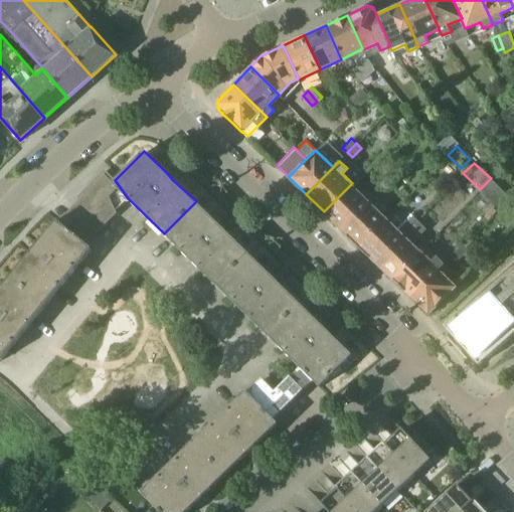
[(128,198),(115,180),(105,170),(97,177),(99,179),(68,208),(95,233),(116,211),(115,208),(123,201),(128,198)]
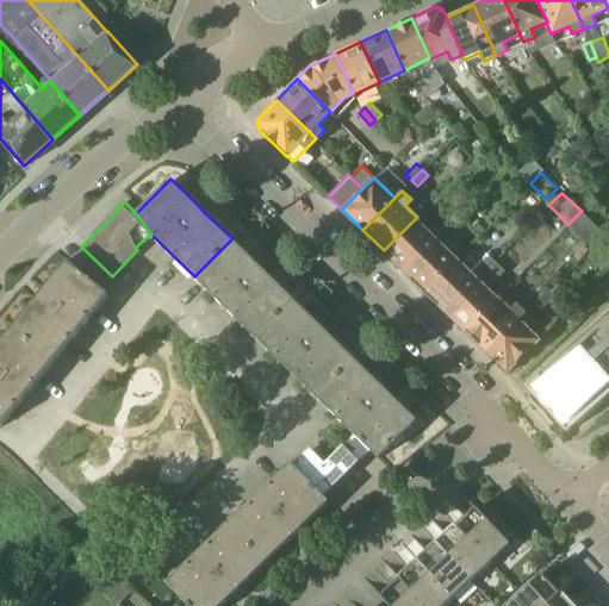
[(452,220),(464,210),(459,204),(447,217),(452,220)]
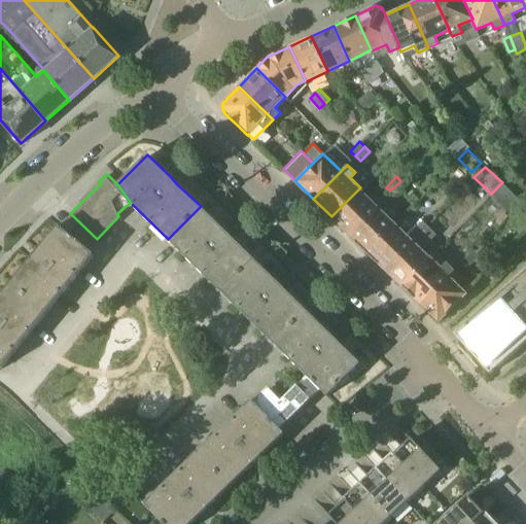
[(390,190),(396,196),(406,185),(400,181),(390,190)]
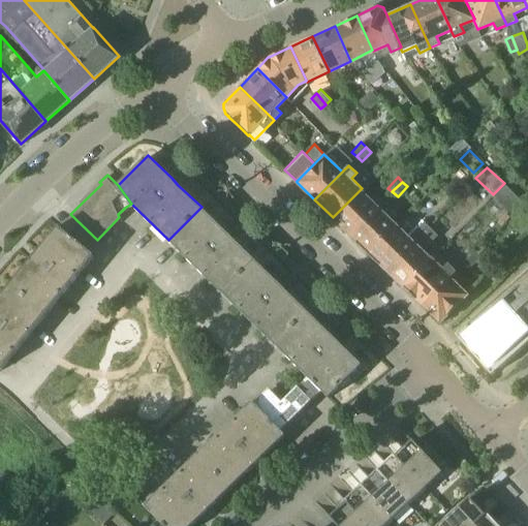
[(510,213),(522,202),(504,183),(493,194),(510,213)]
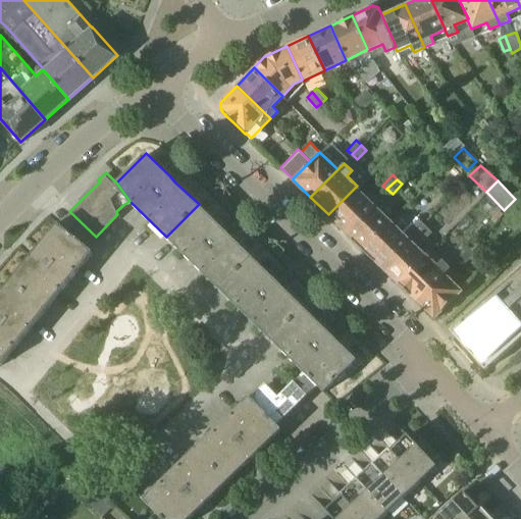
[(346,231),(373,204),(357,188),(358,187),(357,186),(356,187),(328,214),(346,231)]
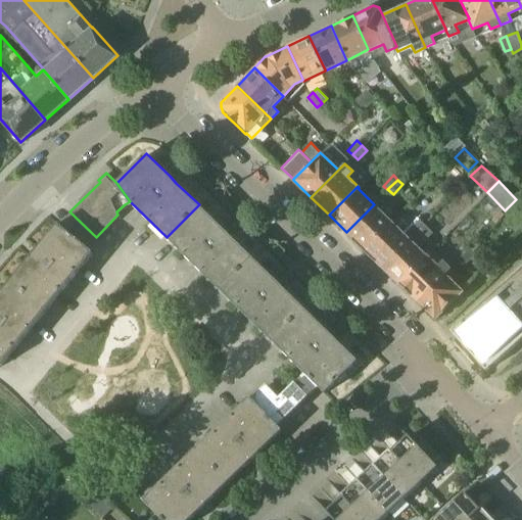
[(229,234),(222,228),(199,204),(167,237),(220,288),(251,256),(229,234)]
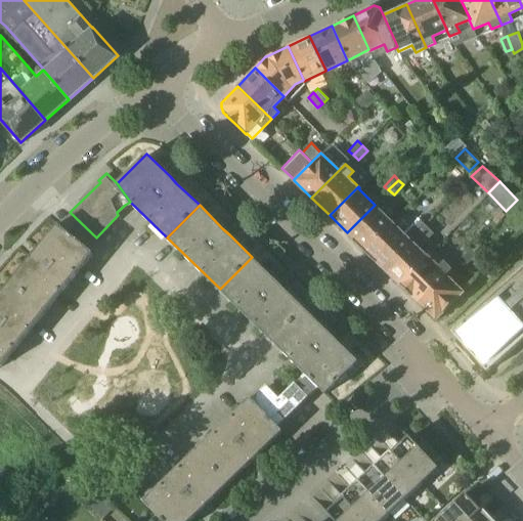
[(363,250),(392,221),(375,205),(347,232),(353,239),(352,240),(363,250)]
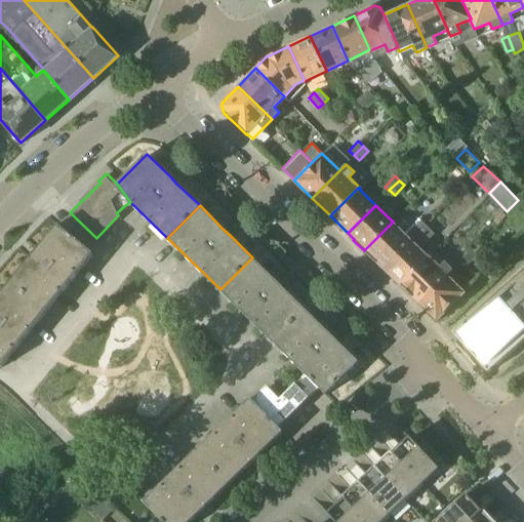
[(418,216),(403,233),(393,222),(364,250),(376,263),(377,262),(383,267),(410,239),(425,223),(418,216)]
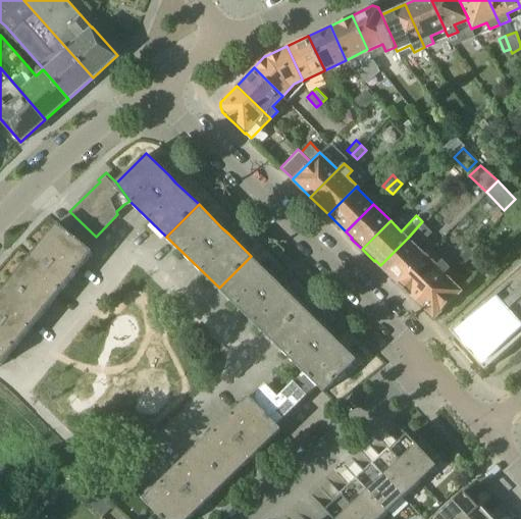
[(432,230),(422,221),(408,238),(380,265),(398,282),(425,254),(430,248),(434,245),(426,237),(432,230)]
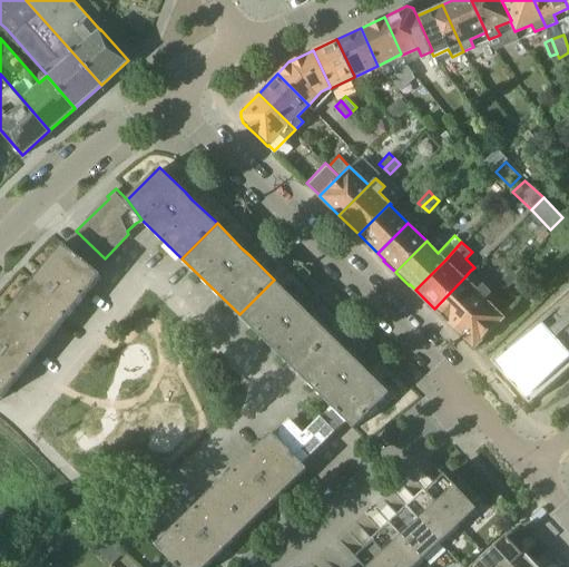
[(94,269),(62,243),(40,271),(33,277),(11,305),(50,336),(101,274),(94,269)]
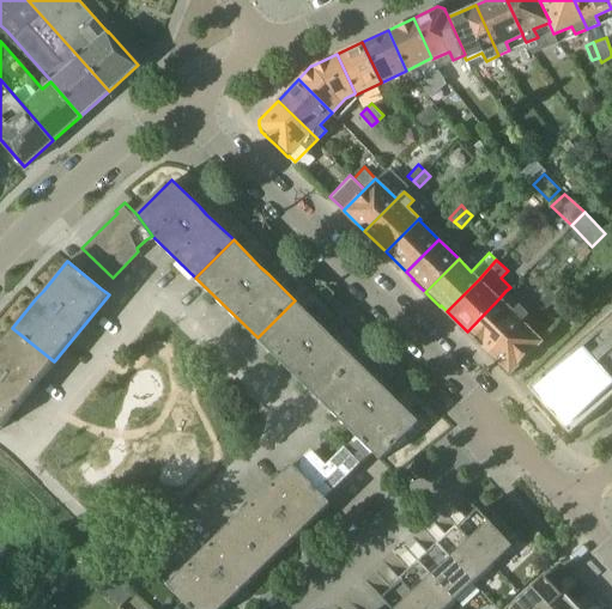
[(489,352),(528,312),(519,304),(506,291),(500,298),(467,332),(489,352)]
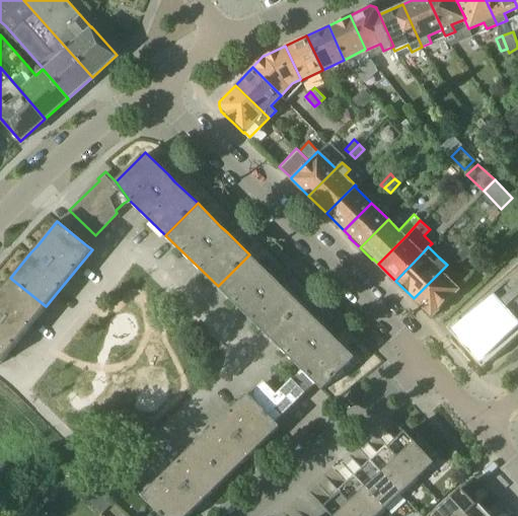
[(454,256),(460,262),(469,251),(464,246),(454,256)]
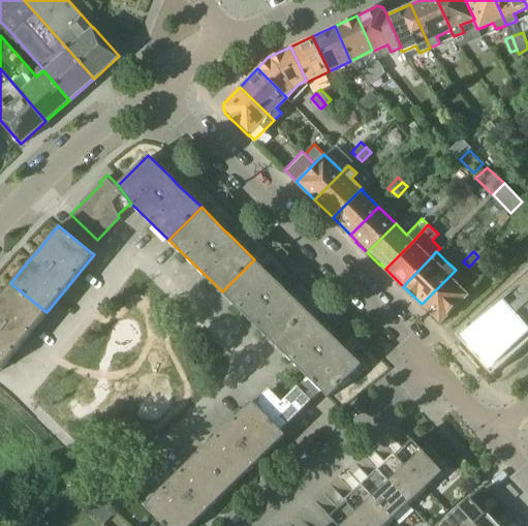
[(284,288),(278,282),(254,259),(222,291),(275,344),(308,312),(284,288)]
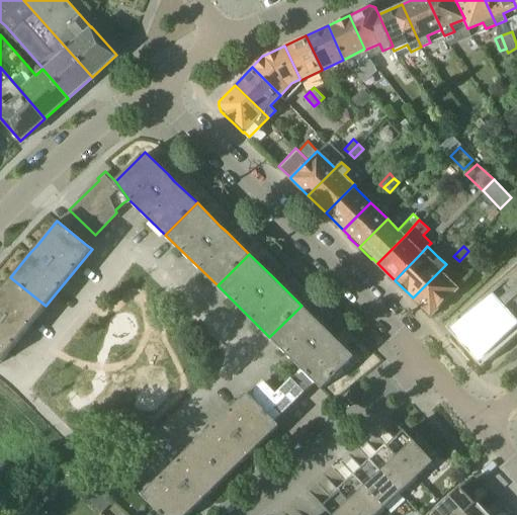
[(516,263),(494,284),(446,327),(481,365),(516,333),(516,263)]
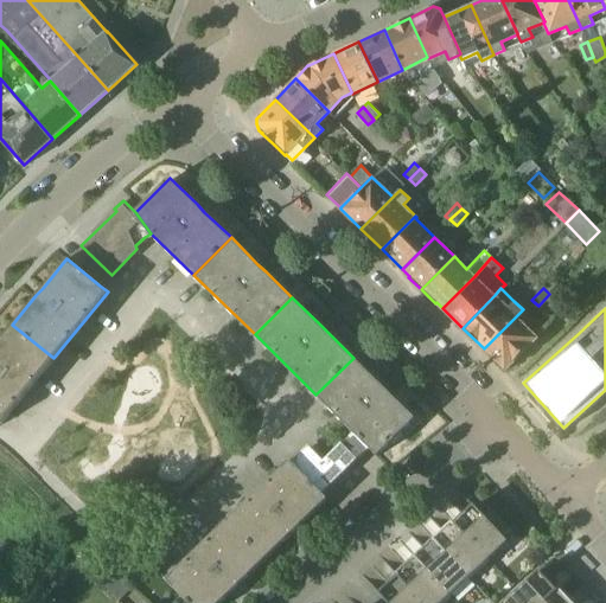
[(533,319),(523,310),(523,309),(484,348),(505,369),(536,337),(525,326),(533,319)]
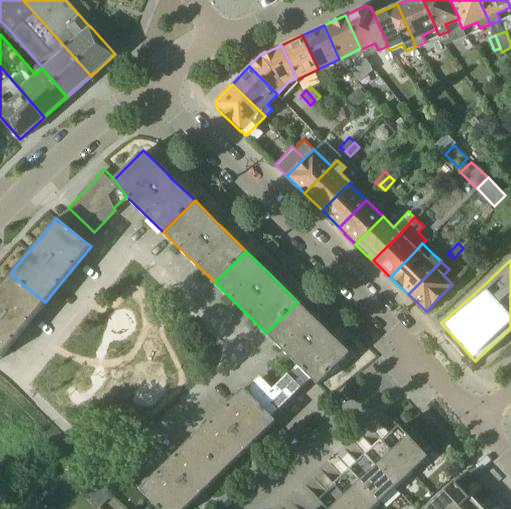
[(0,356),(45,302),(10,274),(0,286),(0,356)]
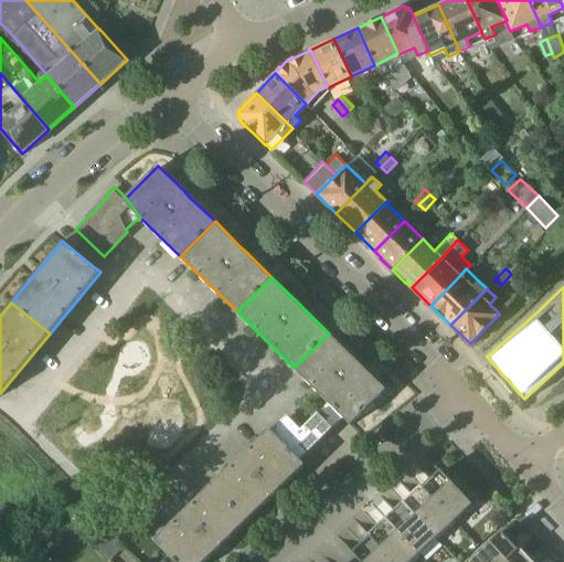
[(361,364),(353,357),(329,333),(294,368),(329,402),(342,415),(351,423),(364,410),(372,402),(386,389),(361,364)]
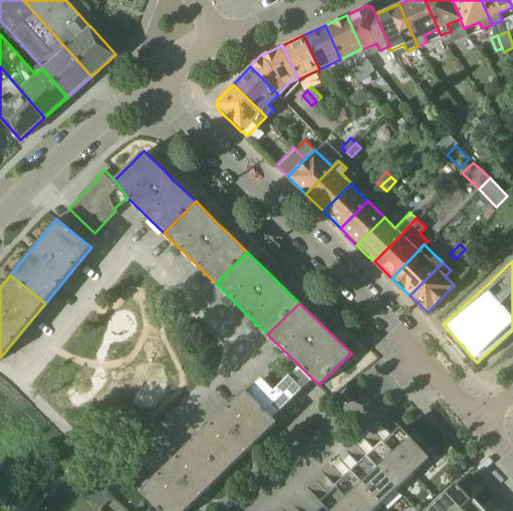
[(272,417),(311,377),(299,365),(274,391),(261,377),(247,392),(272,417)]
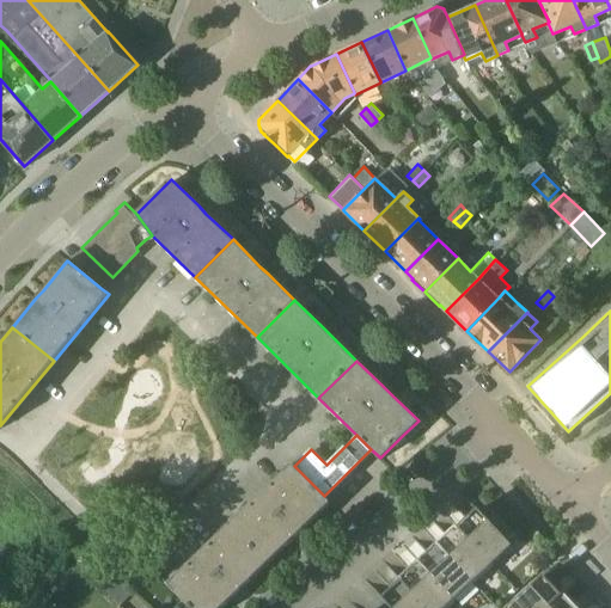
[(294,466),(292,464),(230,523),(267,562),(294,535),(301,528),(330,502),(324,496),(294,466)]
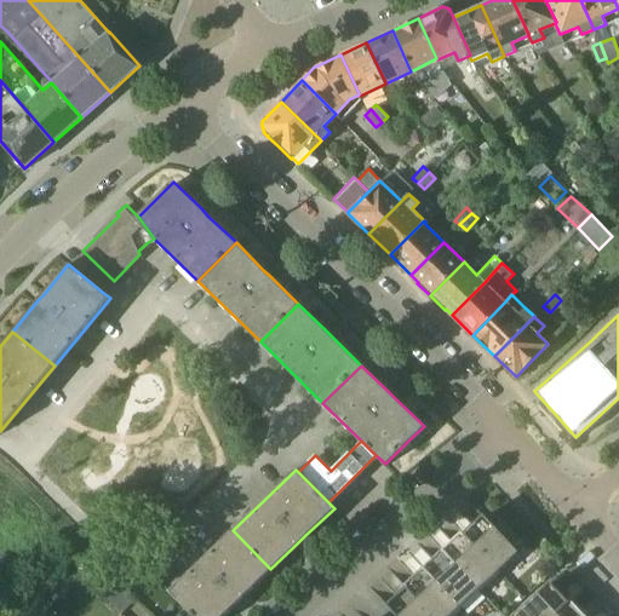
[(522,539),(521,537),(503,518),(494,525),(483,514),(464,533),(499,570),(519,552),(514,546),(522,539)]
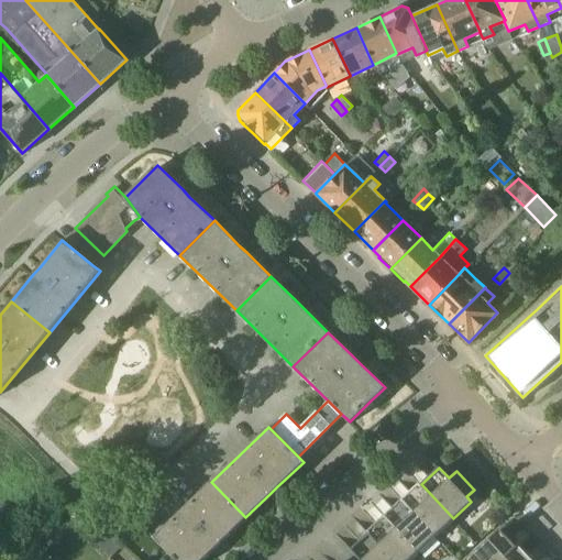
[(221,541),(245,517),(211,482),(155,537),(154,538),(176,559),(201,559),(213,549),(221,541)]
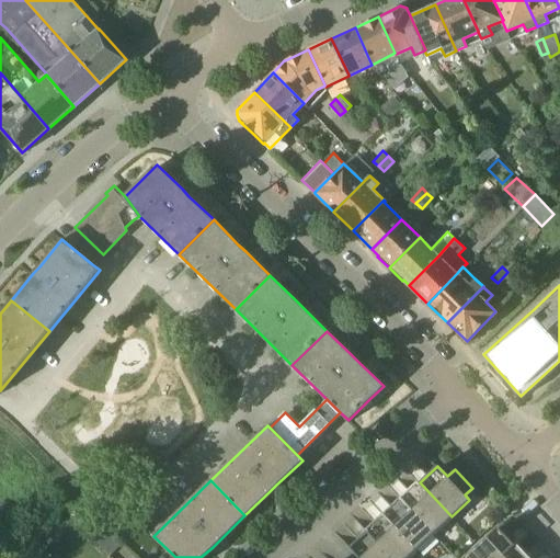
[(170,493),(184,505),(194,492),(180,481),(170,493)]
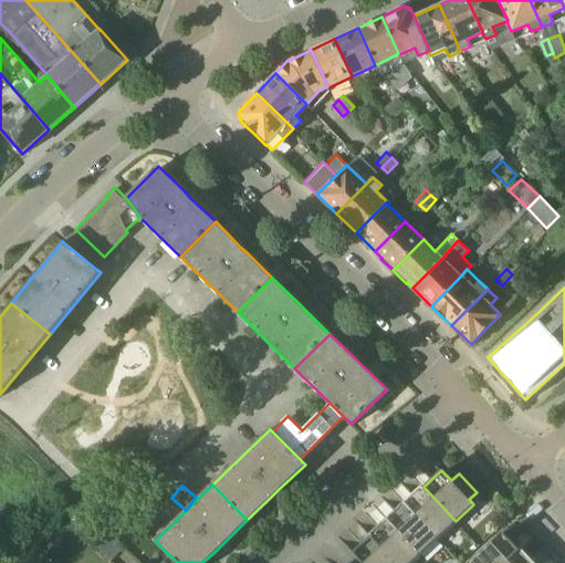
[(407,502),(406,503),(438,538),(456,521),(424,487),(422,488),(421,486),(405,500),(407,502)]
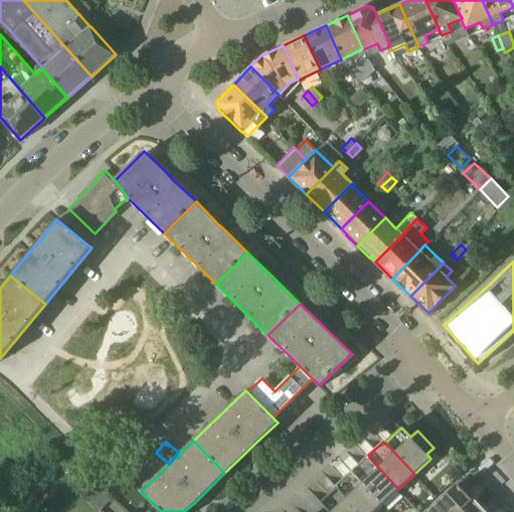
[(352,470),(354,472),(353,473),(382,503),(398,489),(369,458),(367,456),(352,470)]
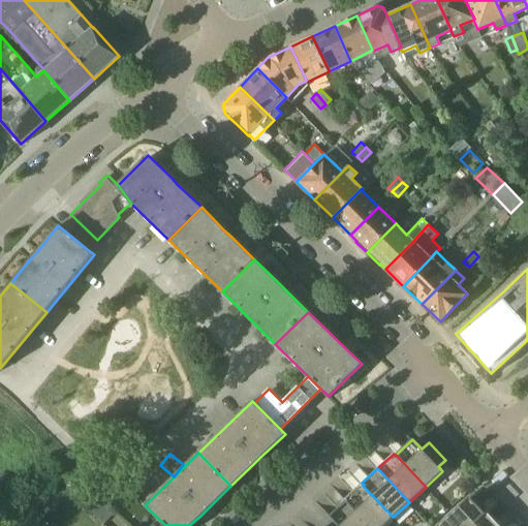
[(346,500),(370,525),(382,525),(393,517),(363,486),(362,484),(345,498),(347,500),(346,500)]
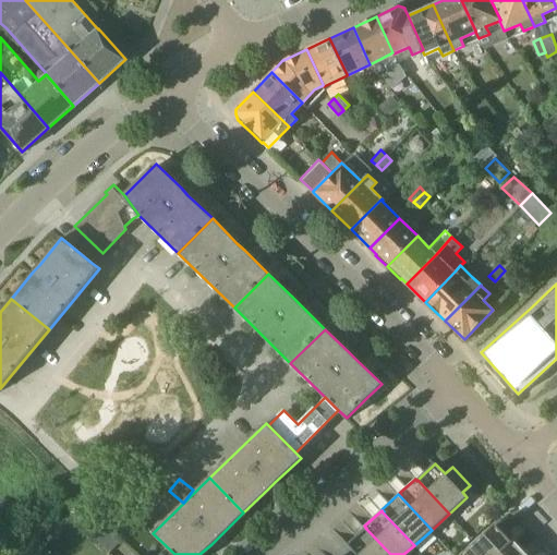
[(120,540),(101,522),(92,533),(109,551),(120,540)]
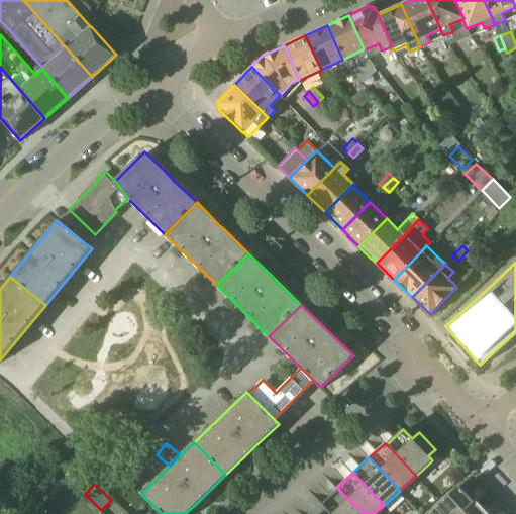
[(427,513),(459,513),(474,501),(458,485),(427,513)]
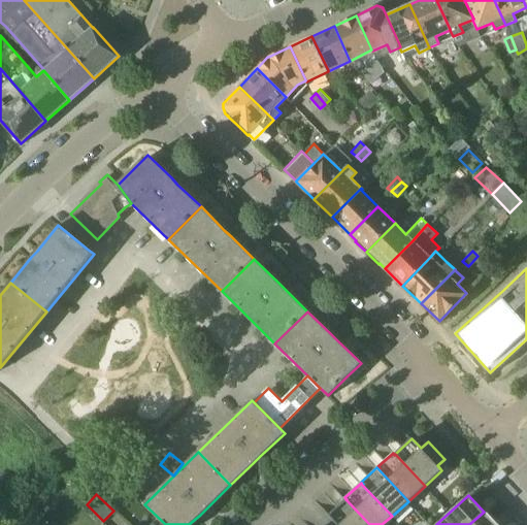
[(337,524),(369,524),(346,499),(329,516),(337,524)]
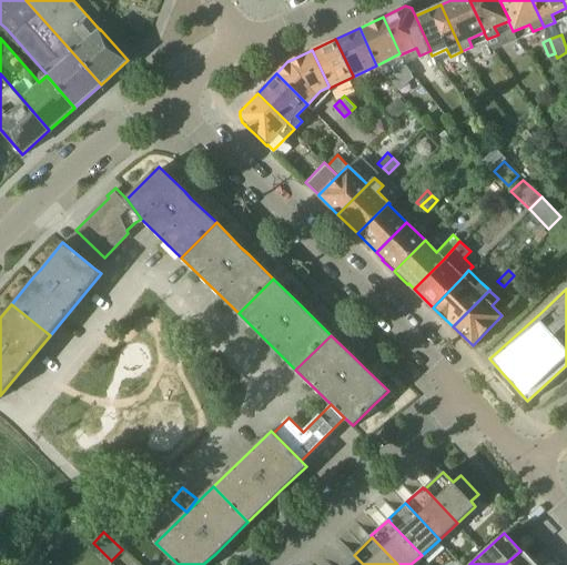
[(520,551),(505,564),(537,564),(523,550),(522,552),(520,551)]
